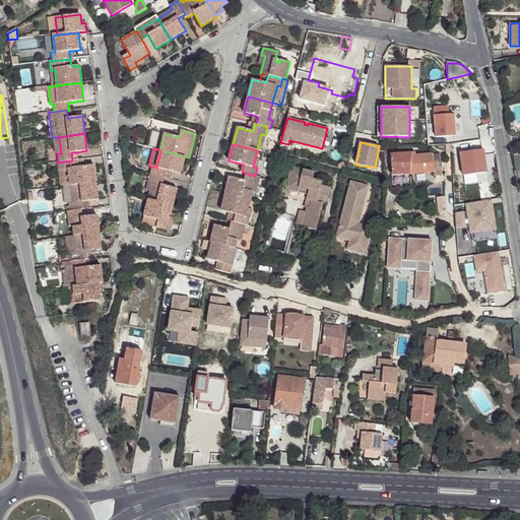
[(181,174),(185,156),(160,150),(156,168),(152,167),(150,175),(165,178),(167,171),(172,172),(181,174)]
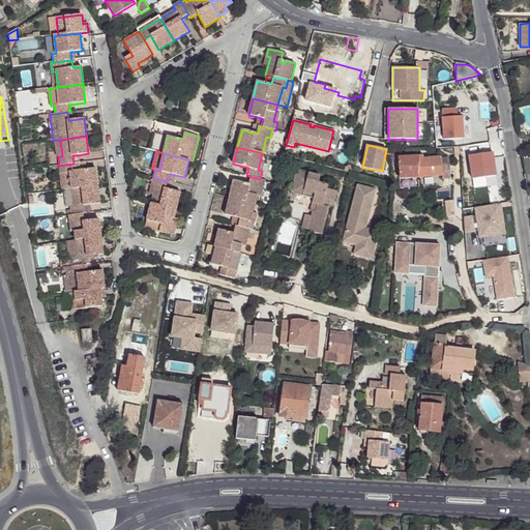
[(422,155),(398,156),(400,179),(442,176),(442,179),(450,178),(448,157),(440,158),(440,156),(423,158),(422,155)]
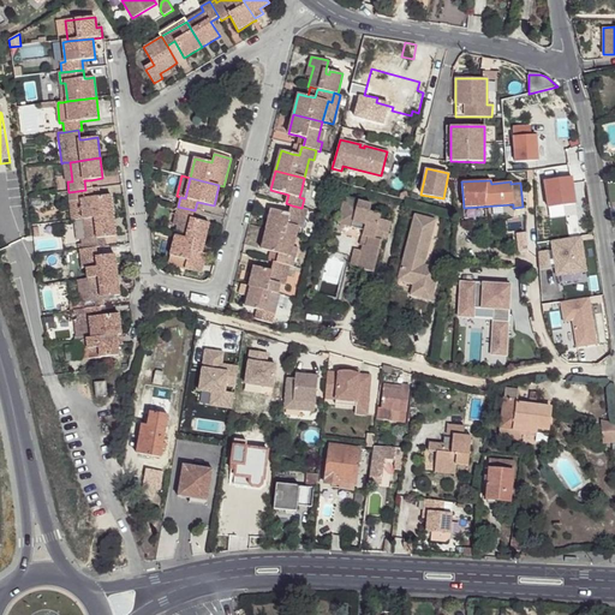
[(83,220),(113,216),(111,196),(100,197),(99,187),(91,189),(85,190),(69,192),(72,221),(83,220)]
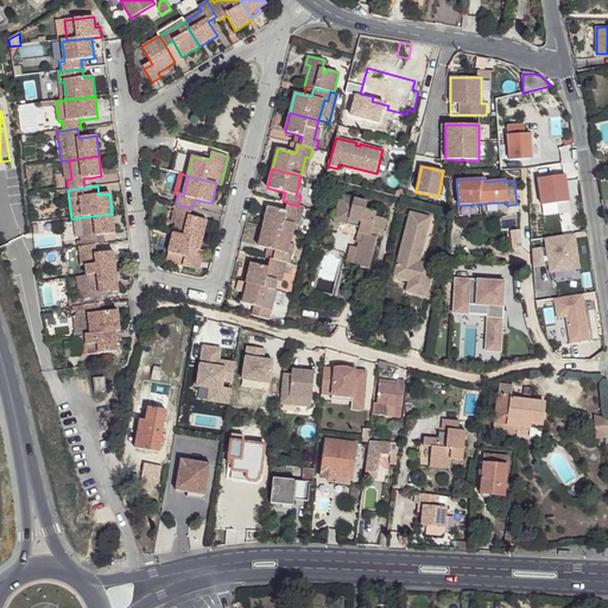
[(340,196),(334,221),(340,223),(360,228),(358,234),(363,235),(362,244),(359,242),(358,248),(353,265),(369,270),(378,238),(379,229),(384,230),(386,220),(375,217),(377,213),(366,210),(367,203),(340,196)]
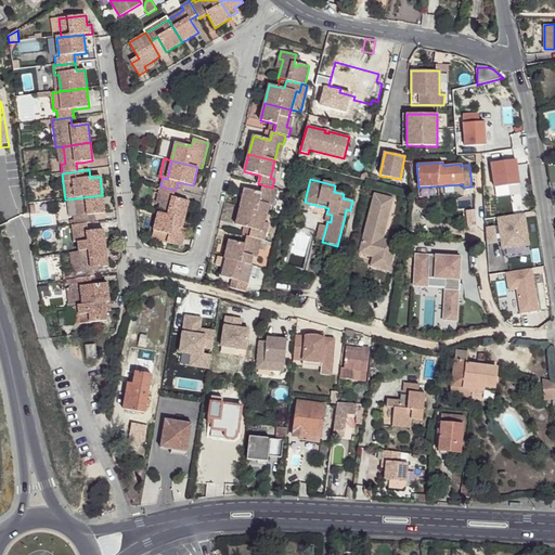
[(245,189),(241,207),(267,214),(271,196),(275,197),(278,189),(272,188),(263,185),(261,193),(245,189)]
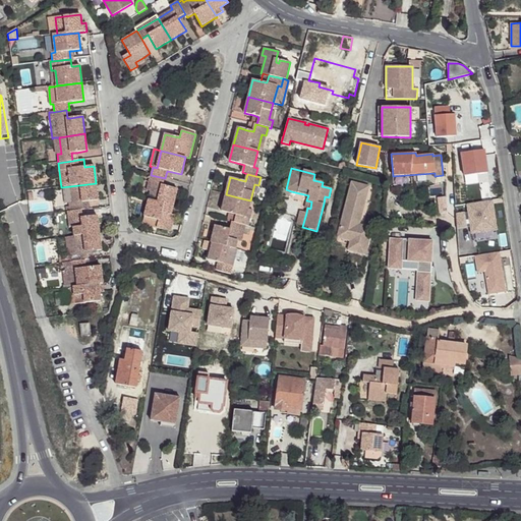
[(165,178),(151,175),(149,182),(152,183),(148,200),(173,207),(177,189),(163,186),(165,178)]
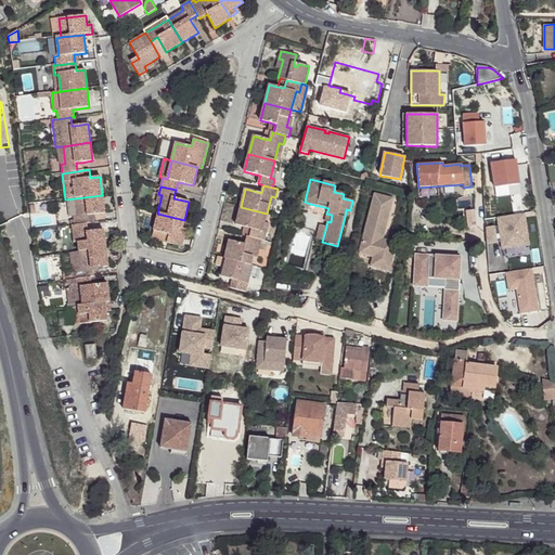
[(363,234),(360,249),(383,255),(382,260),(390,262),(396,243),(382,239),(392,198),(374,193),(370,210),(373,211),(366,235),(363,234)]
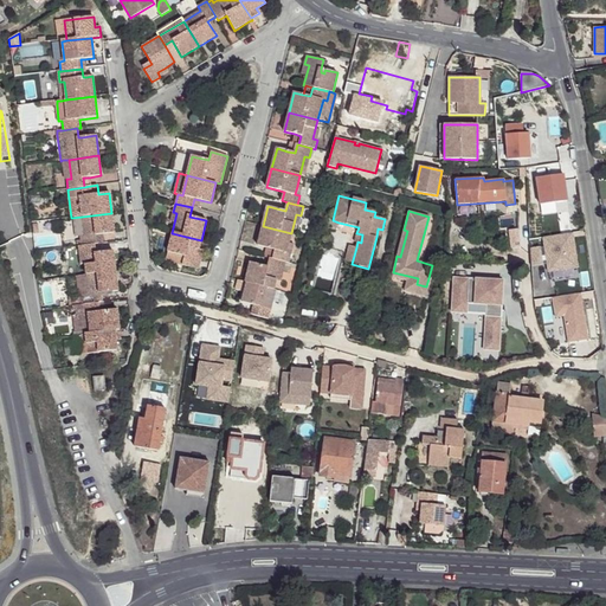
[(114,233),(111,213),(82,217),(85,237),(79,238),(81,240),(76,242),(77,246),(78,246),(95,244),(98,244),(97,236),(103,234),(114,233)]
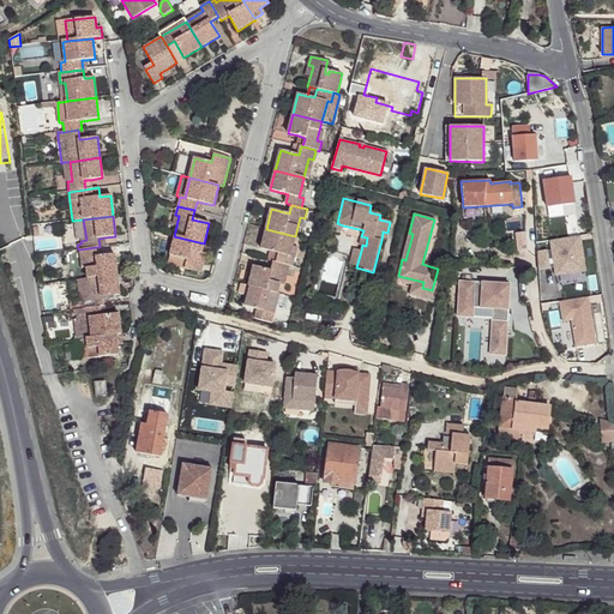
[(293,247),(295,236),(266,229),(260,250),(270,252),(278,253),(276,263),(288,266),(292,266),(294,257),(290,257),(293,247)]
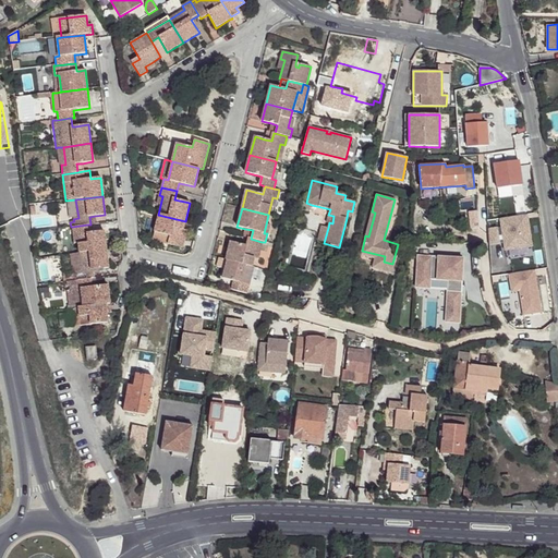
[(477,210),(469,211),(471,228),(480,227),(477,210)]
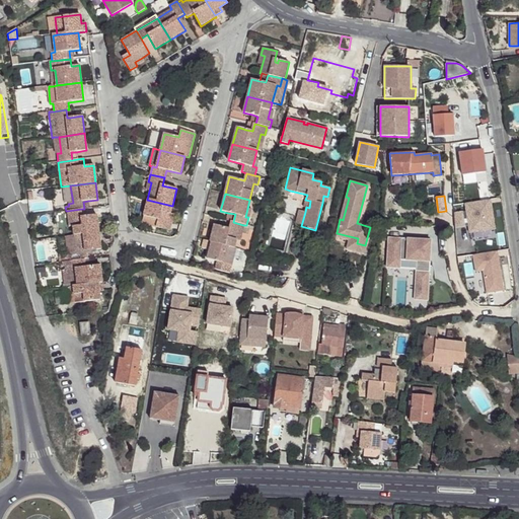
[(346,197),(340,219),(343,220),(349,198),(346,197)]
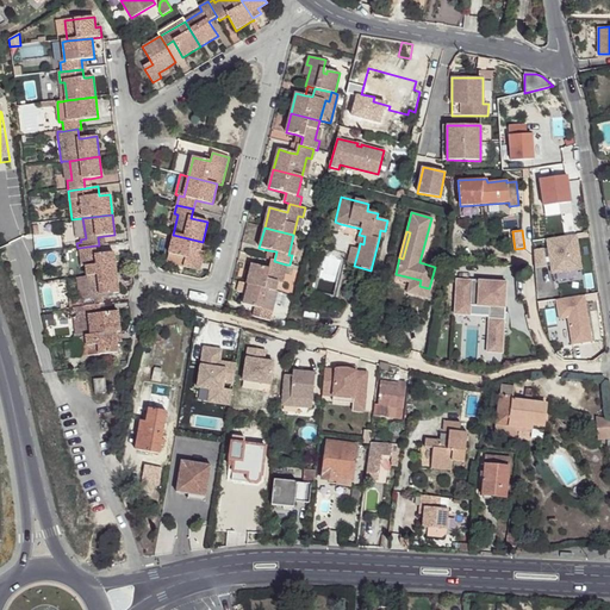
[(203,242),(173,235),(168,254),(185,259),(184,267),(200,272),(204,253),(200,251),(203,242)]
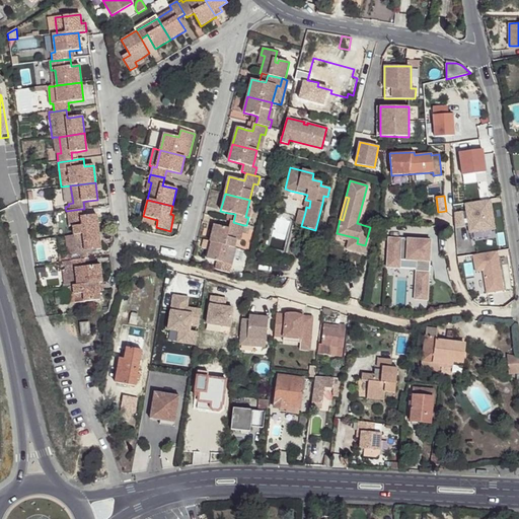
[(81,209),(67,211),(68,219),(71,218),(72,227),(73,235),(98,232),(96,215),(82,217),(81,209)]
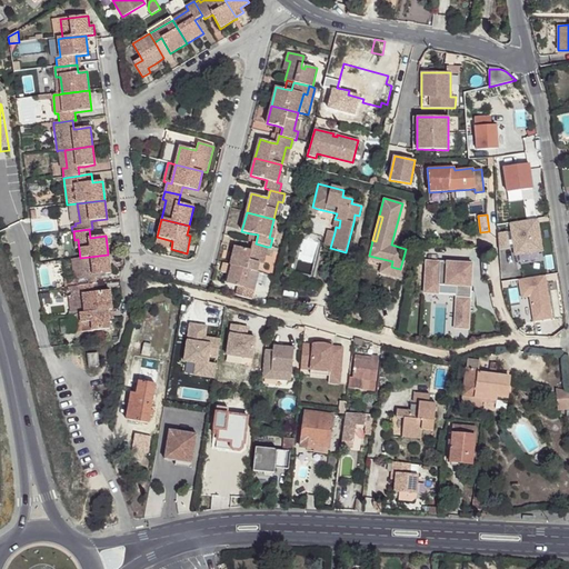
[(323,247),(330,248),(335,232),(328,231),(323,247)]
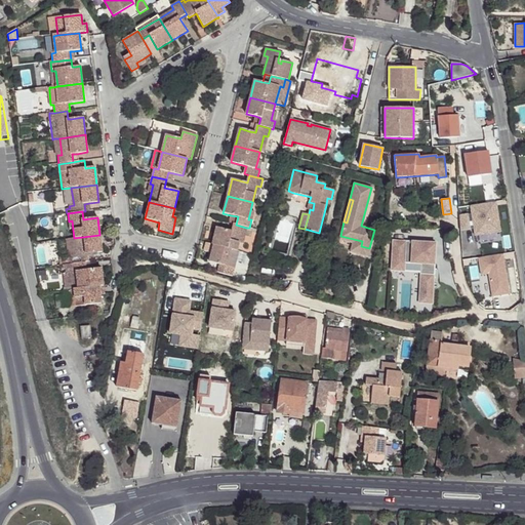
[(159,223),(145,218),(144,226),(158,230),(159,223)]
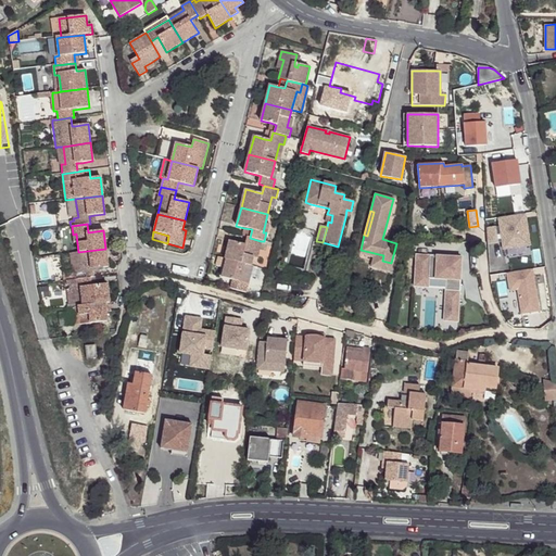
[(258,249),(261,241),(250,238),(247,237),(244,245),(229,241),(225,258),(251,266),(253,256),(255,249),(258,249)]
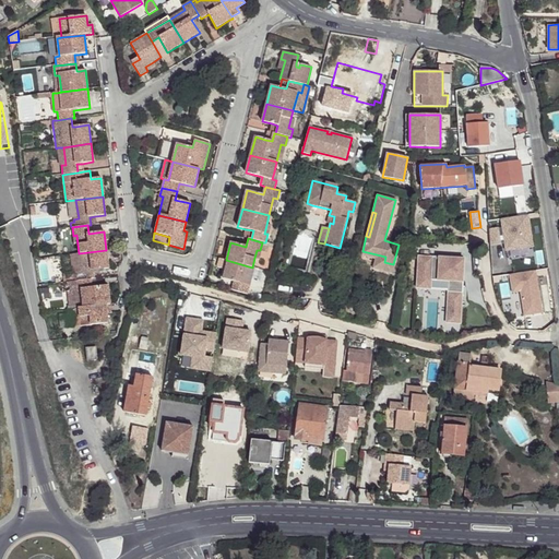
[(106,250),(79,253),(70,254),(73,273),(76,273),(78,282),(96,280),(99,278),(98,270),(108,269),(106,250)]
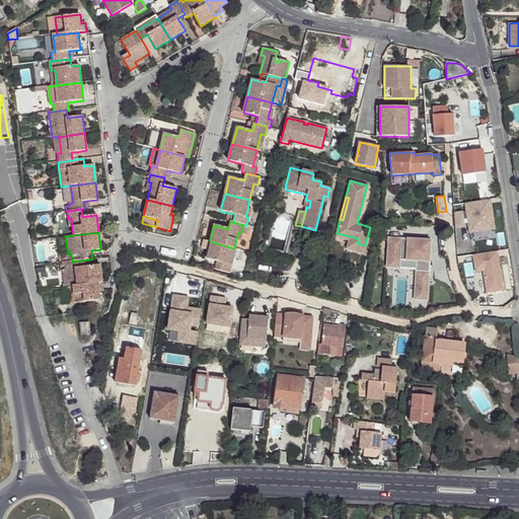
[(364,253),(365,245),(357,243),(358,238),(337,233),(336,236),(349,240),(347,248),(364,253)]
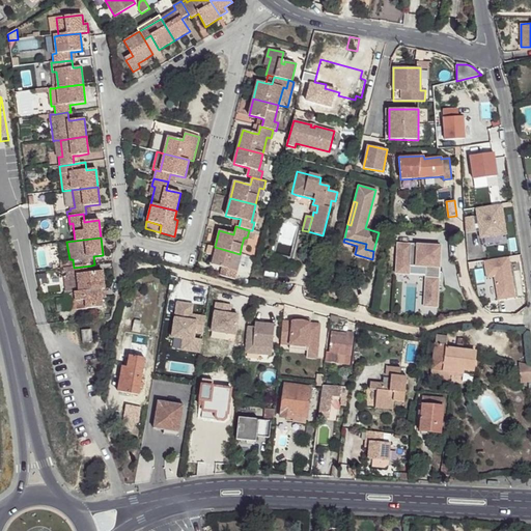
[(411,243),(398,242),(395,272),(409,273),(410,261),(416,262),(416,264),(426,266),(425,275),(423,301),(428,302),(427,306),(436,306),(441,246),(417,244),(417,251),(411,250),(411,243)]
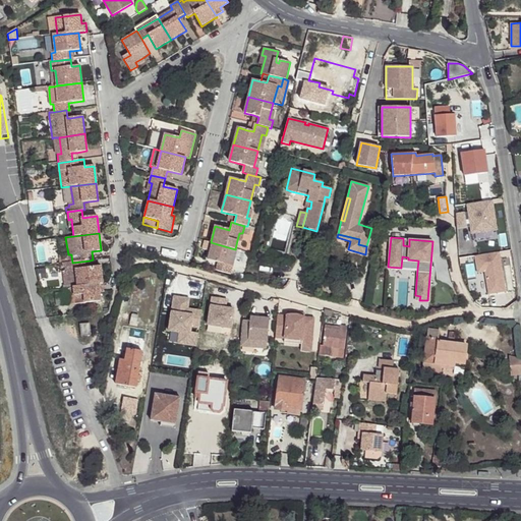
[(236,249),(235,249),(211,242),(205,241),(203,249),(210,251),(208,259),(218,263),(216,270),(230,274),(236,249)]
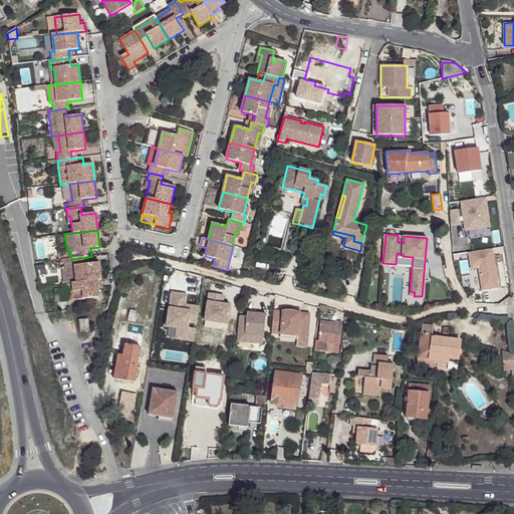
[(70,251),(67,251),(58,252),(59,260),(62,260),(71,259),(70,251)]
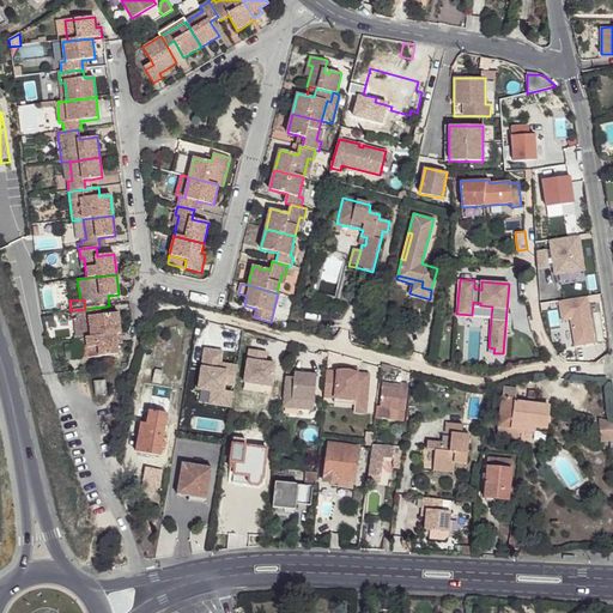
[(480,303),(473,302),(472,315),(491,317),(492,307),(480,305),(480,303)]
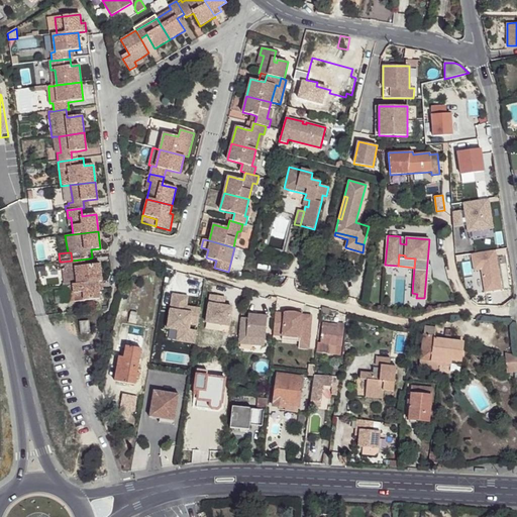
[(72,261),(63,262),(63,266),(65,266),(66,270),(64,270),(65,283),(63,283),(63,287),(67,286),(73,286),(102,282),(100,265),(89,266),(89,259),(72,261)]
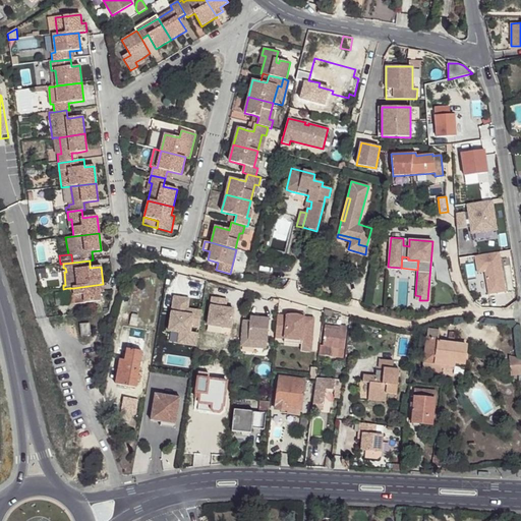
[(104,292),(103,284),(73,288),(75,304),(101,301),(100,293),(104,292)]
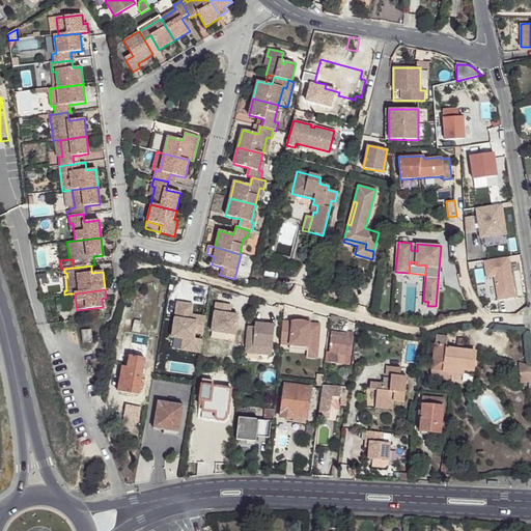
[(77,310),(75,294),(68,294),(71,311),(77,310)]
